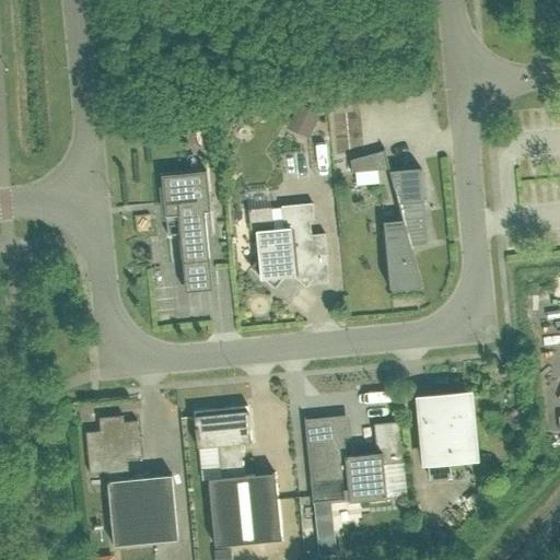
[(298,108),(288,127),(305,136),(315,117),(298,108)]
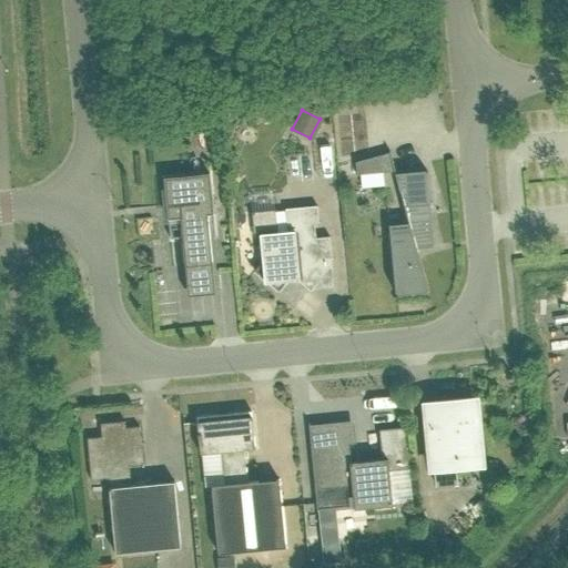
[(426,173),(397,176),(391,152),(388,152),(389,153),(355,162),(356,175),(394,171),(409,225),(391,227),(391,224),(388,225),(395,295),(397,295),(396,292),(426,288),(428,293),(429,293),(419,259),(416,247),(433,245),(433,247),(435,247),(427,171),(426,171),(426,173)]
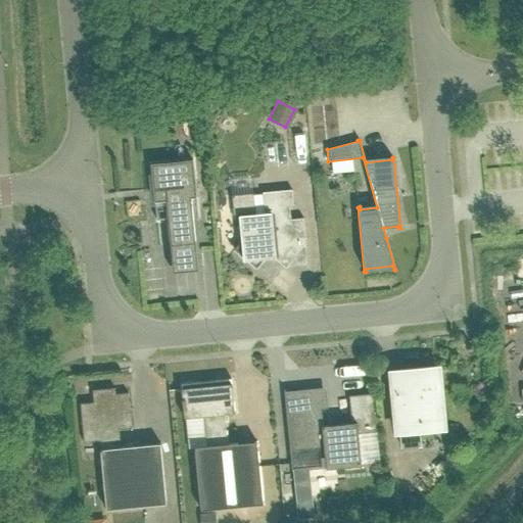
[(195,241),(193,217),(198,216),(196,191),(193,159),(151,163),(153,189),(153,190),(156,211),(167,210),(170,243),(173,273),(198,270),(195,241)]
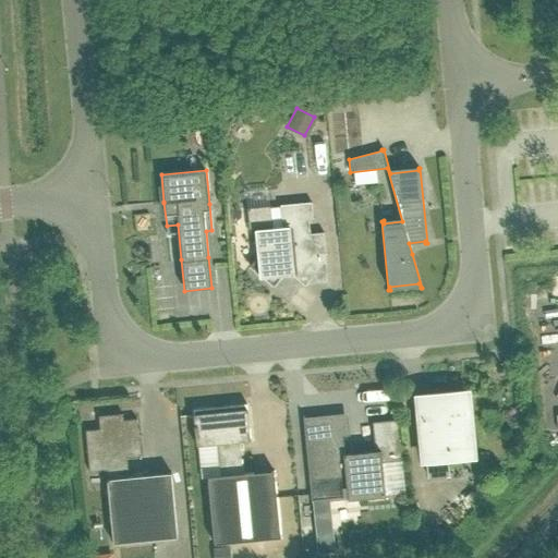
[(238,255),(250,266),(274,287),(284,274),(292,273),(293,276),(305,286),(327,259),(324,233),(311,234),(308,219),(313,219),(312,203),(280,205),(282,228),(273,229),(270,206),(249,208),(250,222),(234,223),(238,255)]
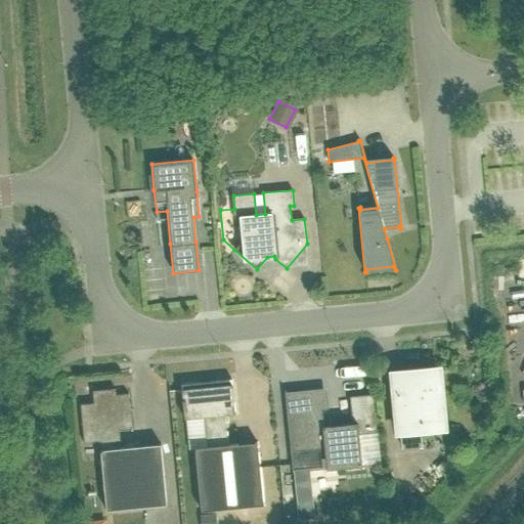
[(436,367),(394,372),(400,434),(442,431),(436,367)]
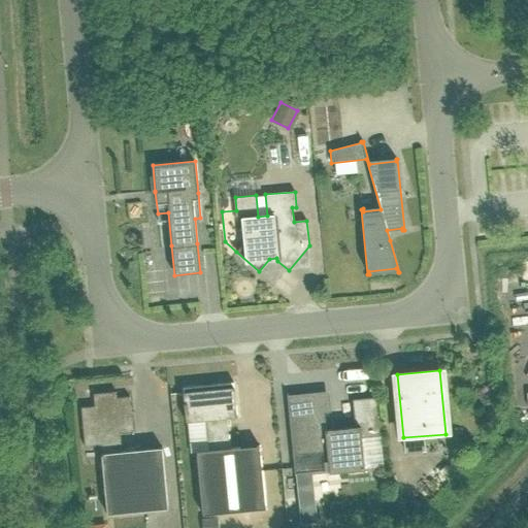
[(163,405),(162,382),(153,383),(154,405),(163,405)]
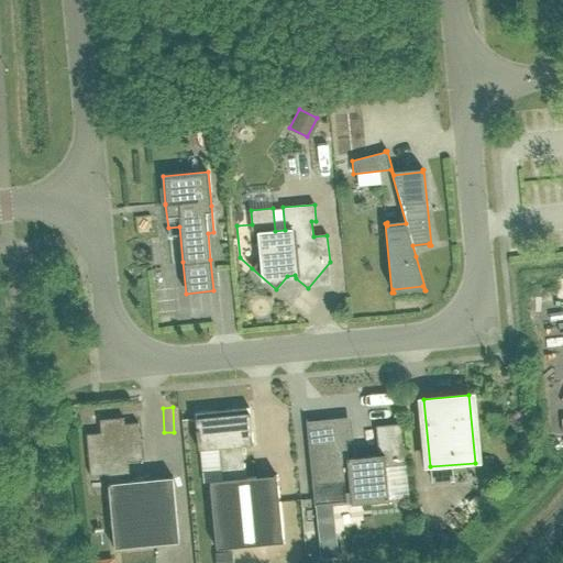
[(277,475),(245,478),(242,446),(253,445),(250,408),(195,414),(198,450),(220,449),(223,481),(209,482),(216,550),(284,543),(277,475)]
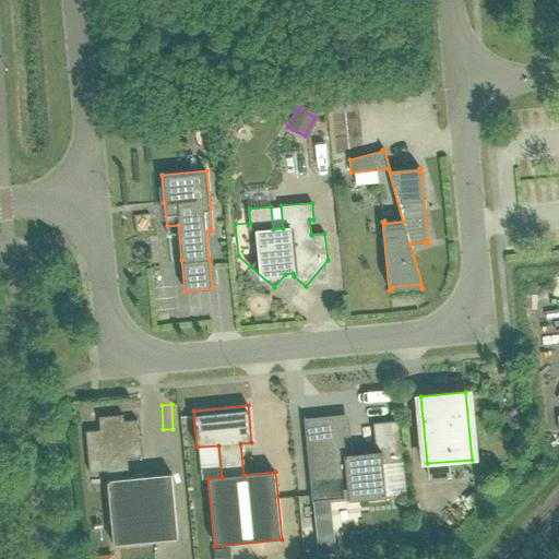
[(103,429),(88,431),(93,472),(106,471),(113,545),(178,538),(171,473),(133,477),(131,458),(145,456),(141,419),(127,420),(127,414),(102,416),(103,429)]
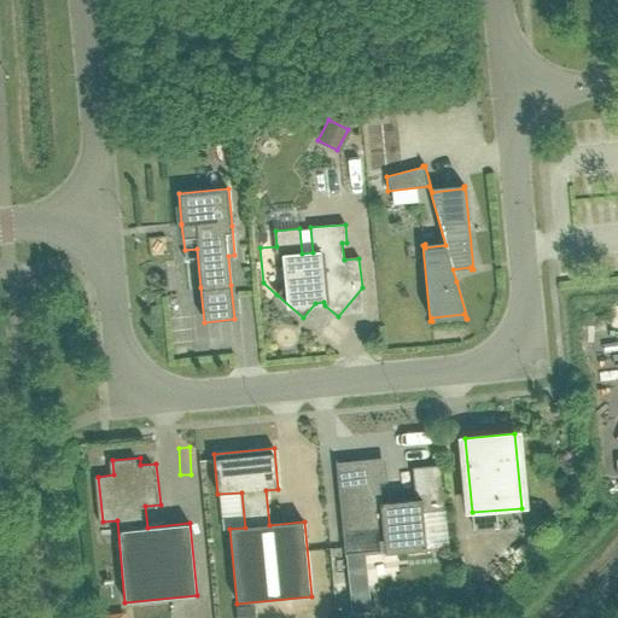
[(445,511),(441,465),(413,468),(415,500),(382,503),(379,477),(383,477),(382,464),(365,466),(338,468),(337,461),(336,461),(345,554),(385,551),(385,554),(426,551),(426,554),(427,554),(424,513),(445,511)]
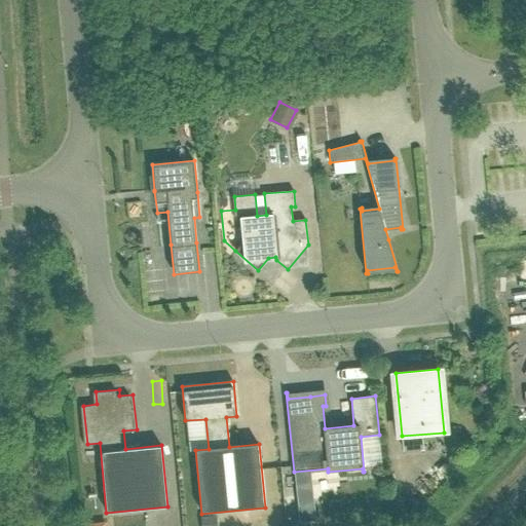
[(211,525),(211,516),(198,517),(198,525),(211,525)]
